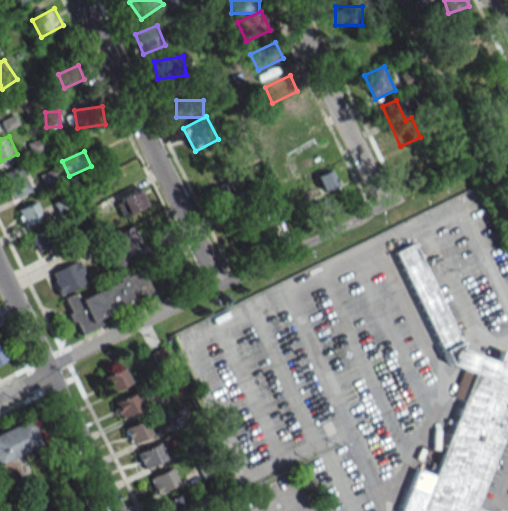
[(34,191),(22,166),(3,176),(15,200),(34,191)]
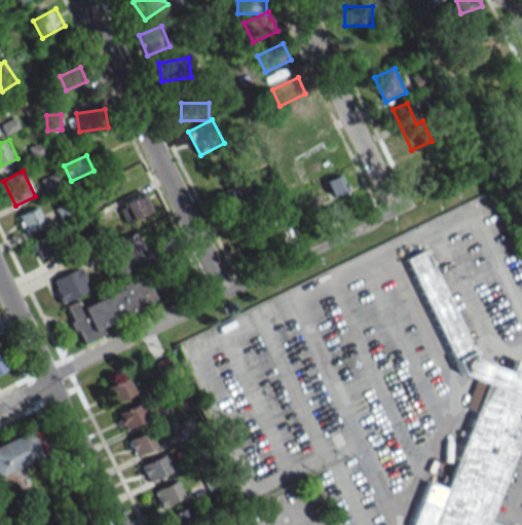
[(64,185),(58,173),(43,181),(49,192),(64,185)]
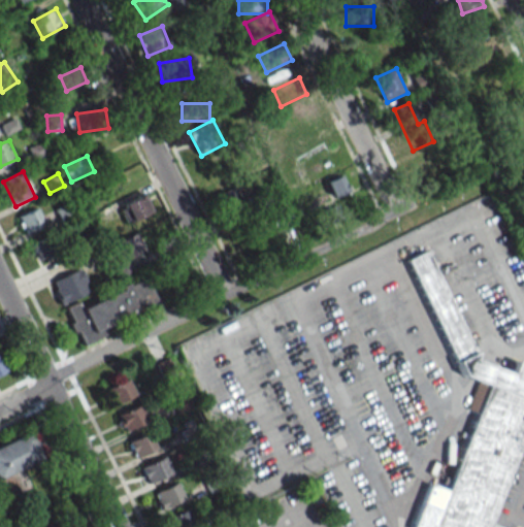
[(351,194),(347,174),(330,177),(334,197),(351,194)]
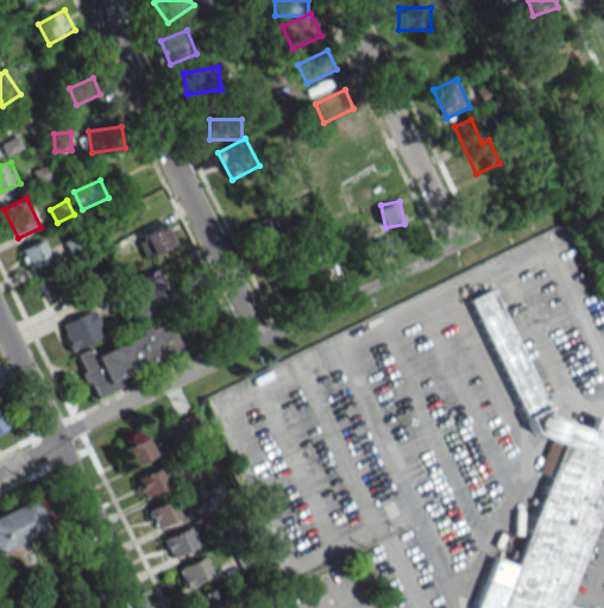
[(144,233),(150,256),(178,249),(174,226),(144,233)]
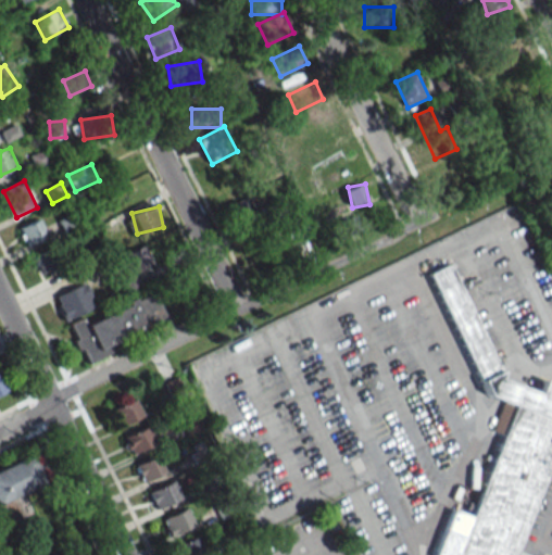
[(86,229),(77,213),(61,221),(69,238),(86,229)]
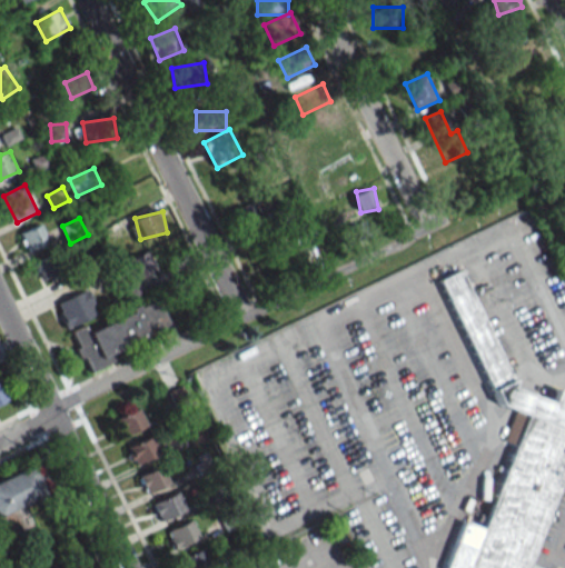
[(32,256),(55,245),(43,223),(21,236),(32,256)]
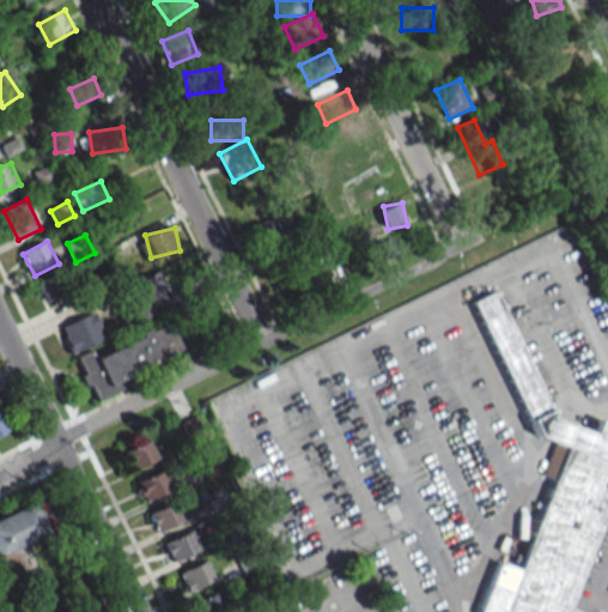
[(170,295),(164,273),(134,282),(140,303),(170,295)]
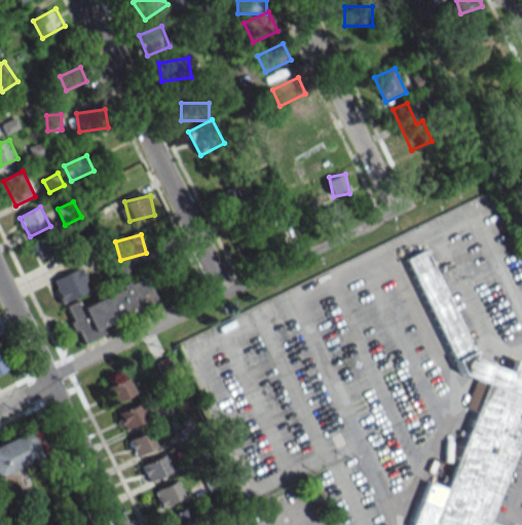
[(52,245),(40,245),(41,257),(52,256),(52,245)]
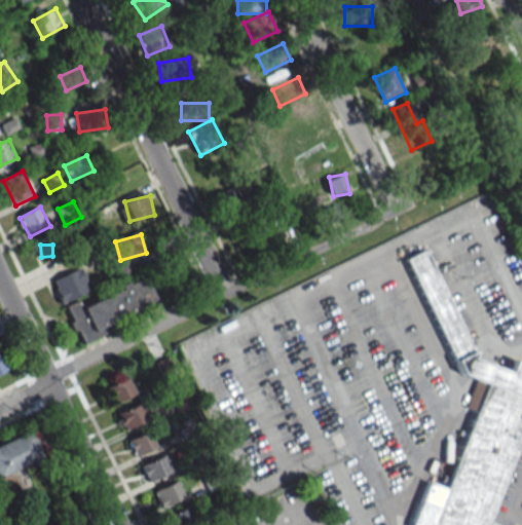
[(477,351),(426,251),(408,260),(457,361),(477,351)]
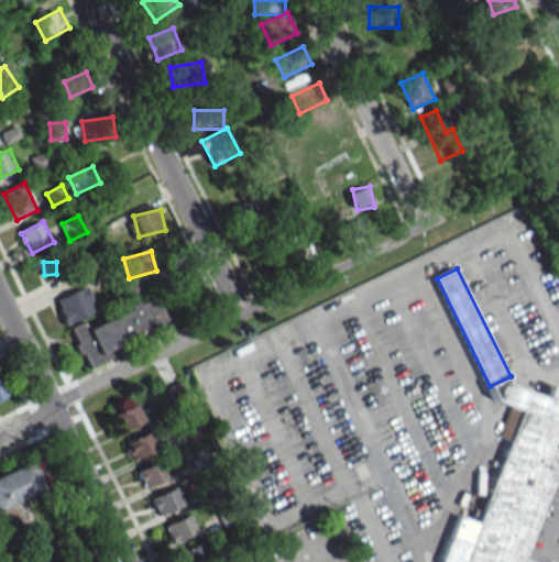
[(69,326),(99,310),(88,287),(57,302),(69,326)]
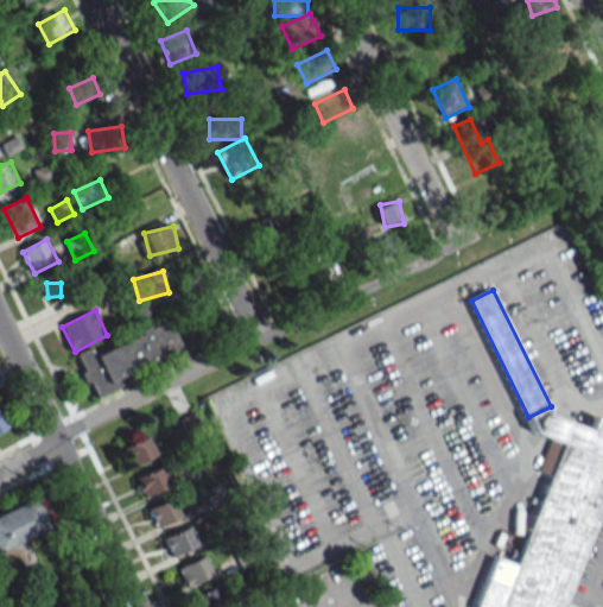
[(96,400),(128,387),(124,375),(184,351),(172,322),(94,354),(91,349),(78,355),(96,400)]
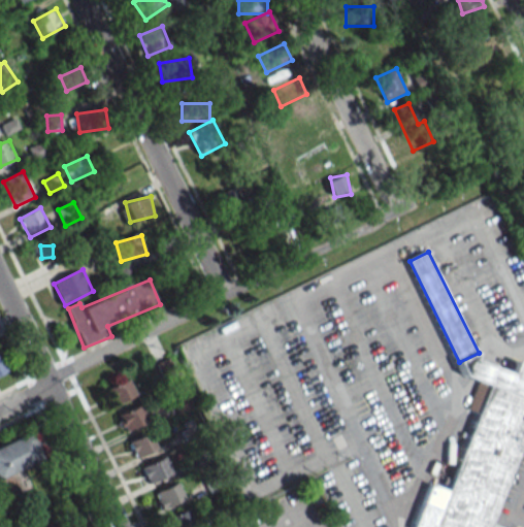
[(497,526),(494,525),(523,447),(523,363),(521,362),(516,375),(476,360),(479,353),(459,362),(465,375),(482,382),(471,409),(483,415),(451,493),(433,486),(417,526),(497,526)]
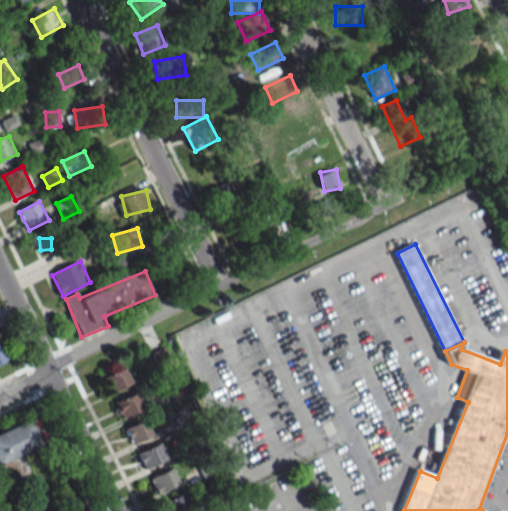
[(112,394),(134,384),(126,368),(104,378),(112,394)]
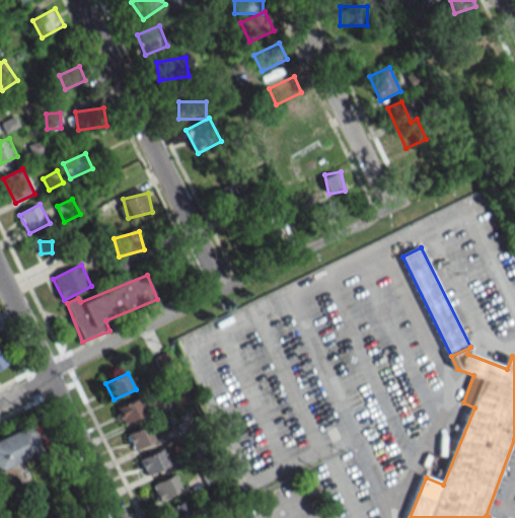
[(148,414),(142,397),(116,409),(123,425),(148,414)]
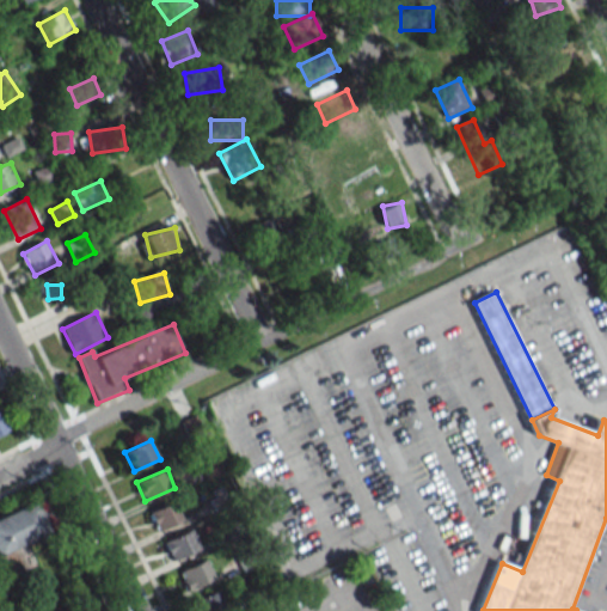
[(0,556),(56,530),(42,499),(0,518),(0,556)]
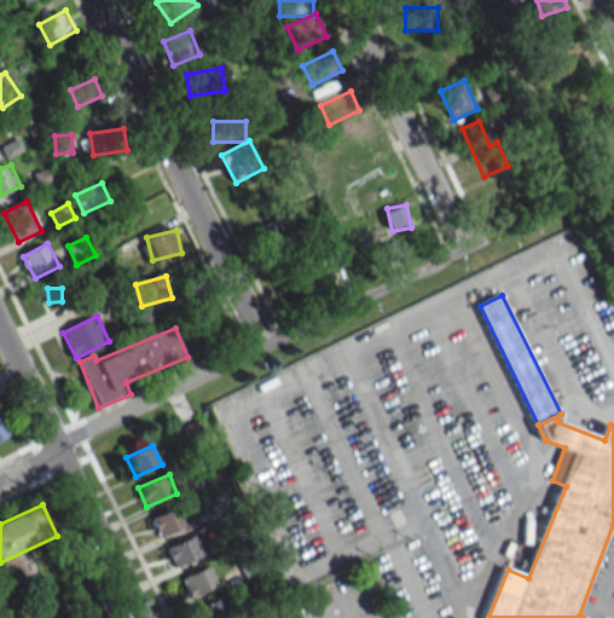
[(152,519),(161,538),(187,526),(178,507),(152,519)]
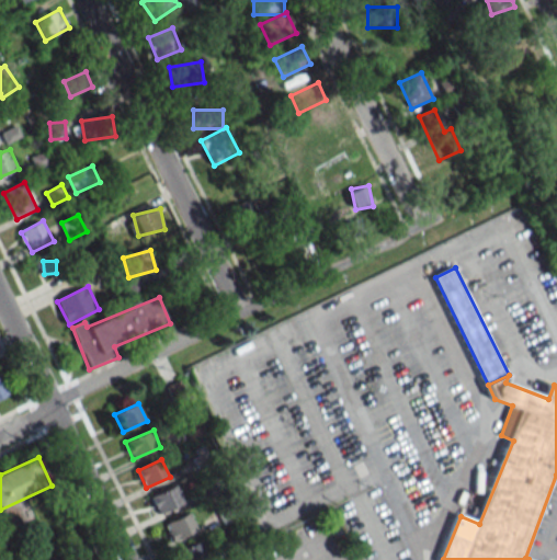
[(161,515),(185,502),(175,486),(151,500),(161,515)]
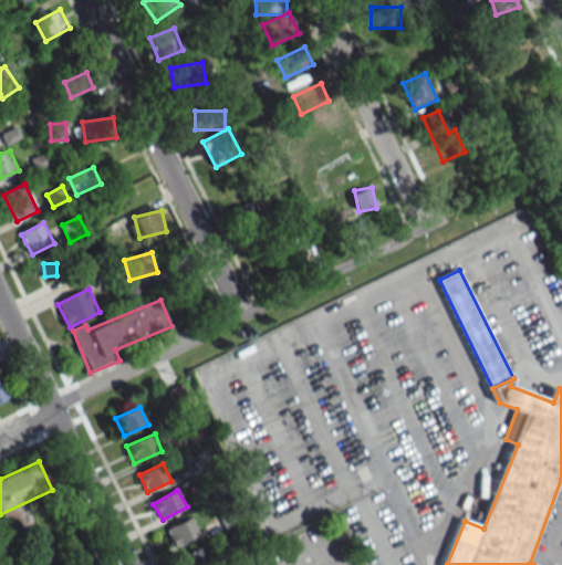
[(174,546),(200,537),(195,519),(168,527),(174,546)]
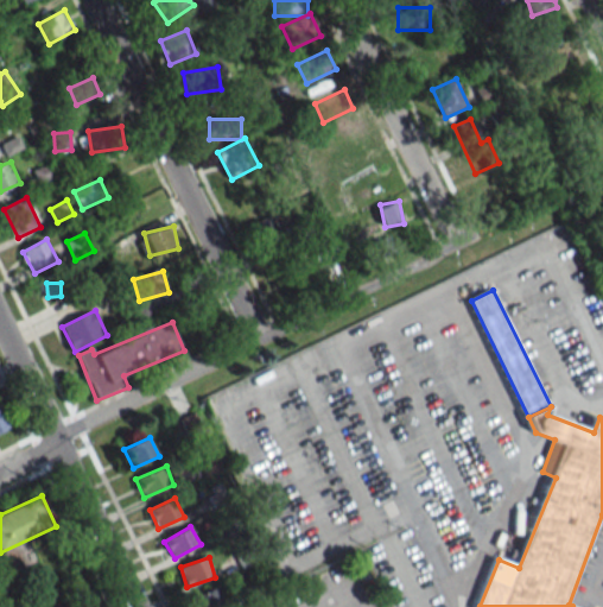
[(192,600),(195,606),(227,606),(216,587),(192,600)]
